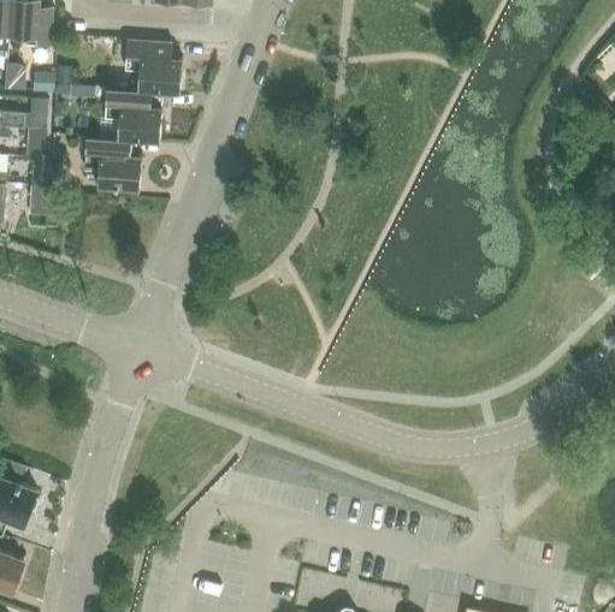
[(11,0),(0,0),(0,57),(9,58),(10,37),(9,37),(11,0)]
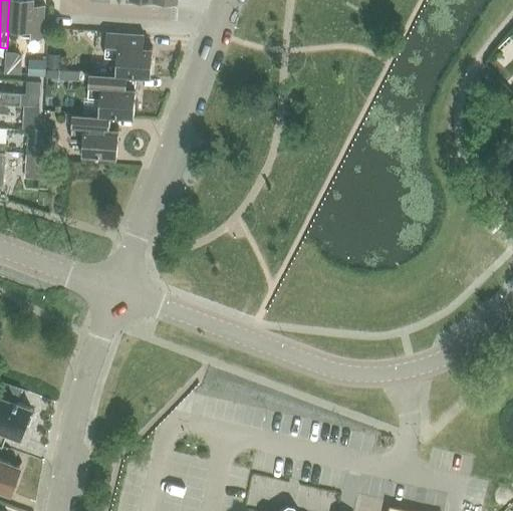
[(32,0),(9,0),(7,31),(8,31),(20,32),(19,38),(41,40),(43,8),(32,7),(32,0)]
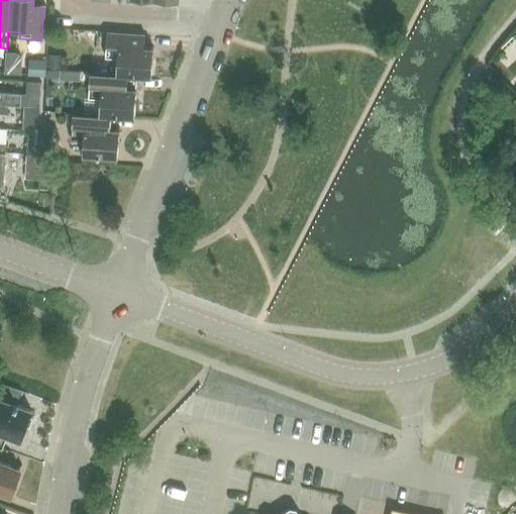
[(115,78),(126,78),(136,79),(150,80),(152,49),(142,49),(143,36),(106,34),(104,61),(116,61),(115,77),(115,78)]
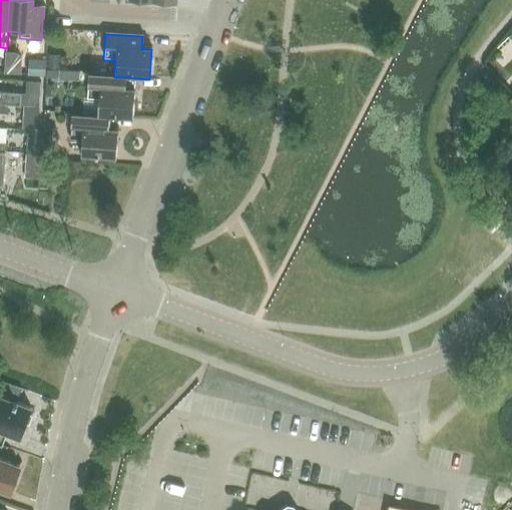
[(3,54),(2,75),(19,77),(21,59),(16,55),(3,54)]
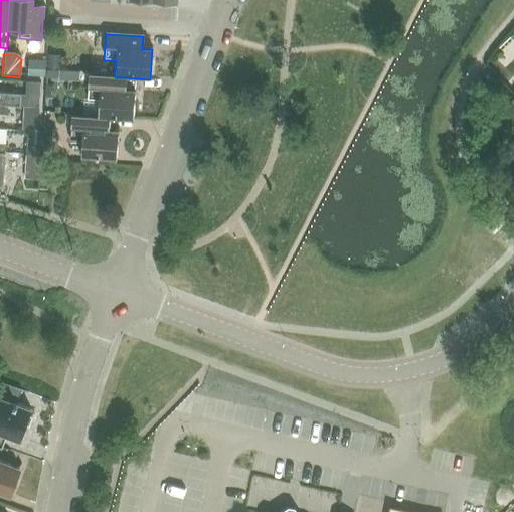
[(47,55),(46,70),(57,71),(58,56),(47,55)]
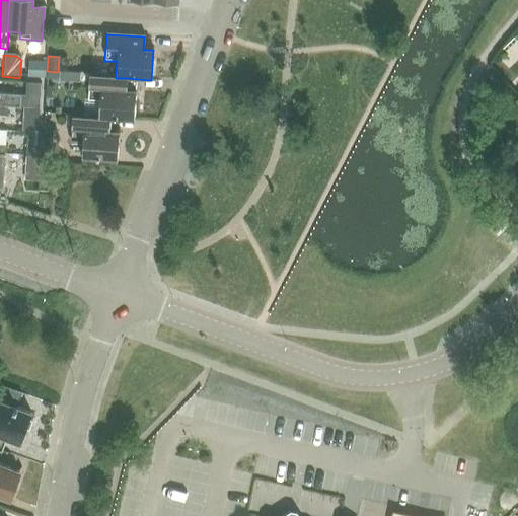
[(27,62),(26,78),(44,79),(46,64),(27,62)]
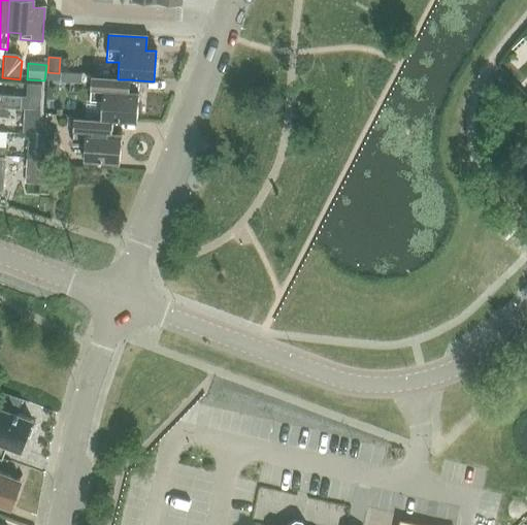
[(118,79),(118,78),(91,77),(89,102),(101,103),(100,120),(100,121),(111,121),(122,122),(136,123),(138,93),(133,92),(134,80),(129,80),(129,79),(118,79)]
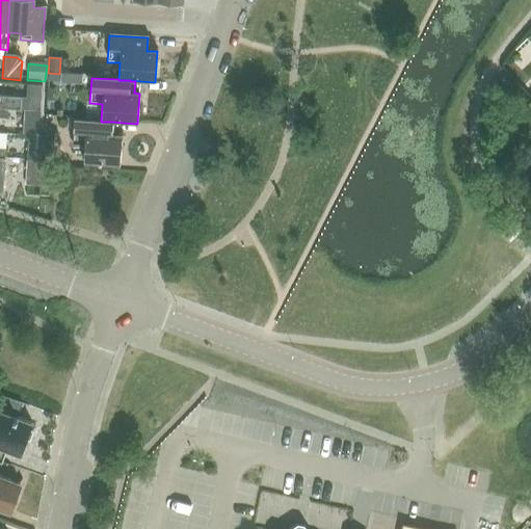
[(21,99),(20,111),(23,112),(38,113),(40,105),(40,104),(40,100),(41,86),(26,86),(25,99),(21,99)]
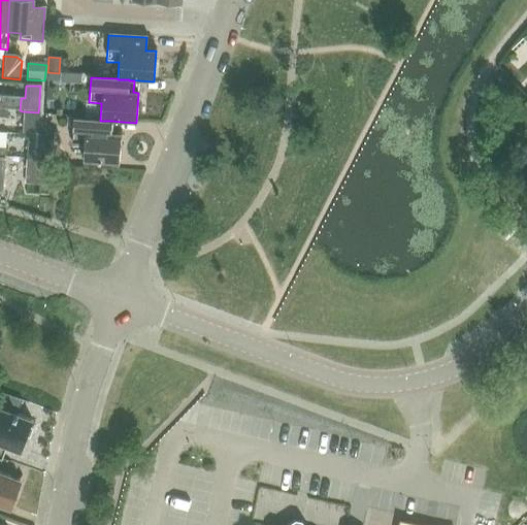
[(0,108),(20,110),(21,98),(0,96),(0,108)]
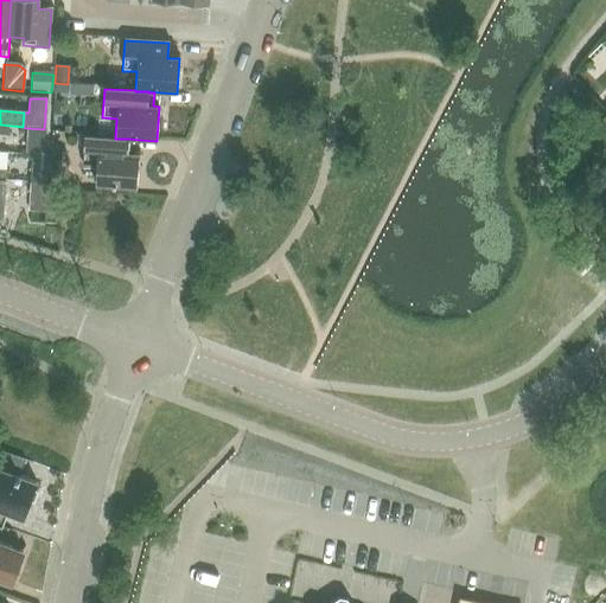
[(0,136),(8,138),(8,127),(23,128),(23,127),(0,124),(0,136)]
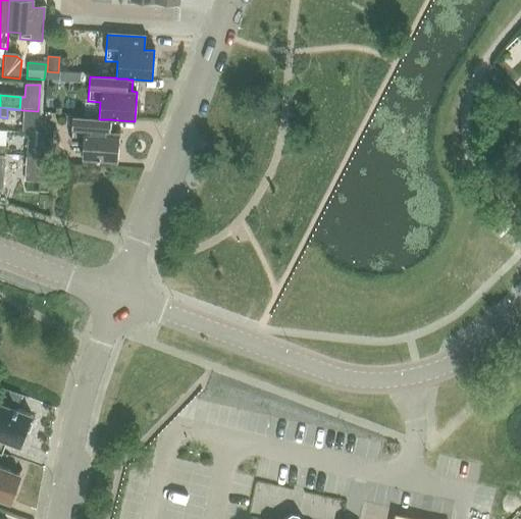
[(22,110),(21,121),(38,122),(38,111),(22,110)]
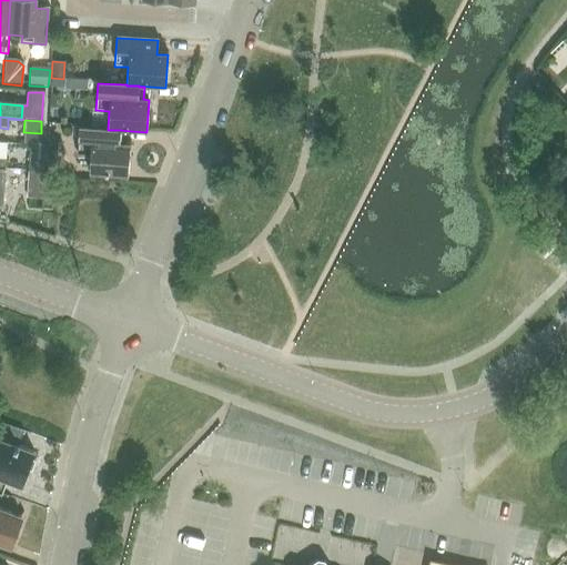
[(108,130),(108,129),(79,127),(77,154),(91,155),(89,174),(128,178),(130,144),(124,143),(119,143),(120,131),(120,130),(108,130)]
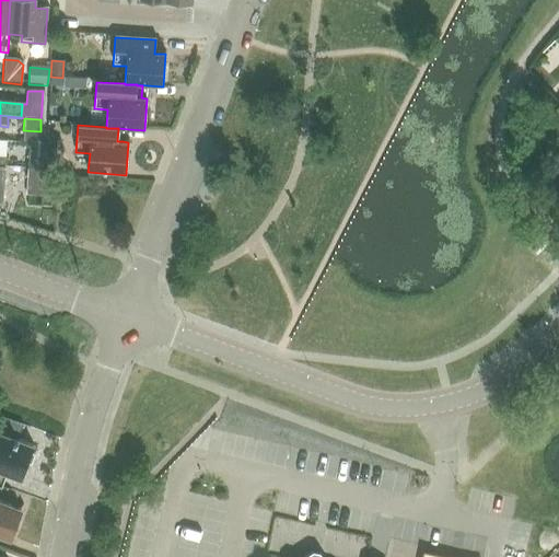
[(27,159),(26,171),(41,172),(42,160),(27,159)]
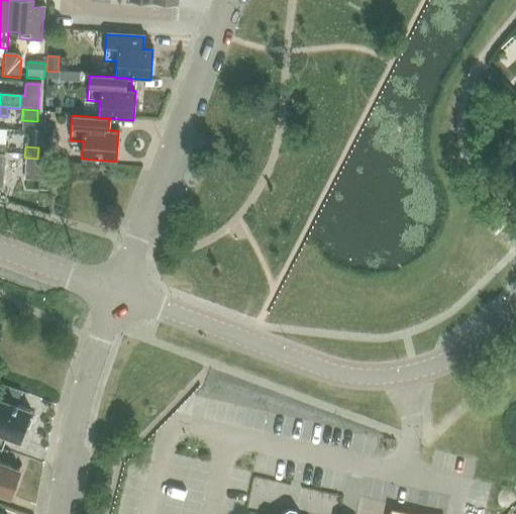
[(24,158),(23,175),(36,176),(36,183),(45,183),(46,168),(47,164),(37,164),(37,159),(24,158)]
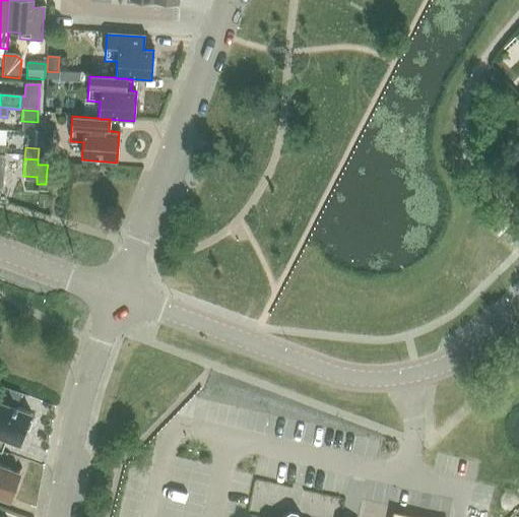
[(0,438),(6,441),(19,446),(24,431),(28,433),(33,423),(28,421),(30,415),(16,410),(0,403),(0,438)]
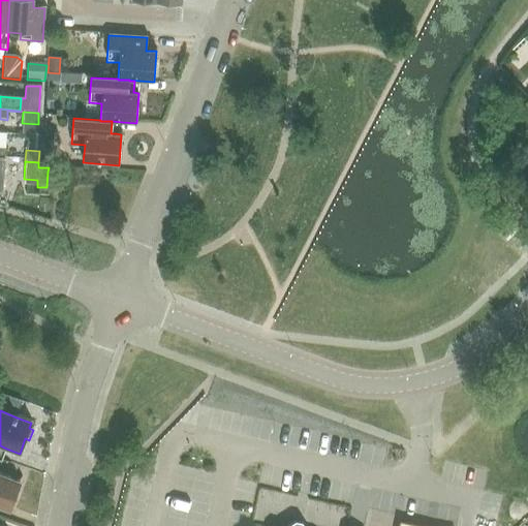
[(321,442),(319,453),(341,456),(343,445),(321,442)]
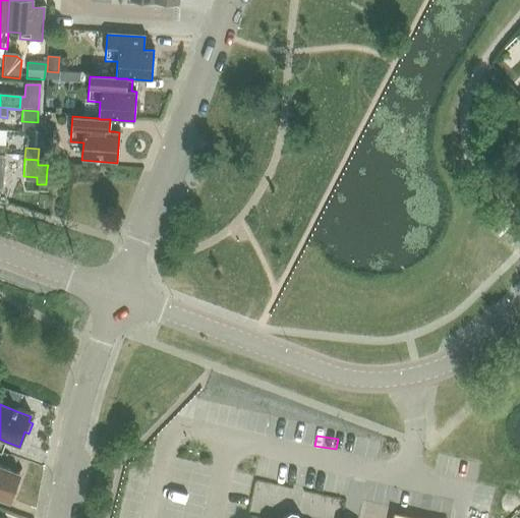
[(0,498),(9,502),(16,484),(17,480),(19,475),(0,468),(0,498)]
